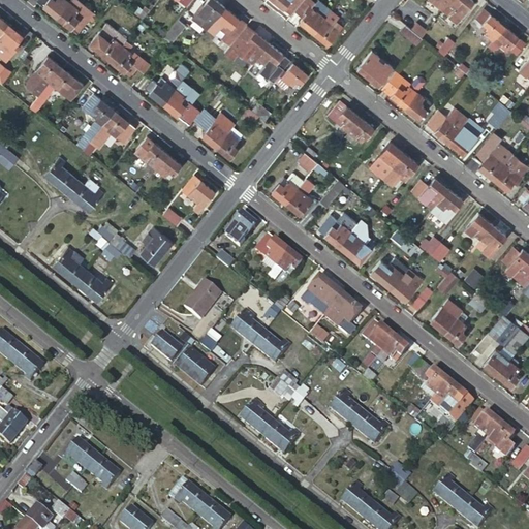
[(49,0),(44,4),(58,16),(69,1),(68,0),(49,0)]
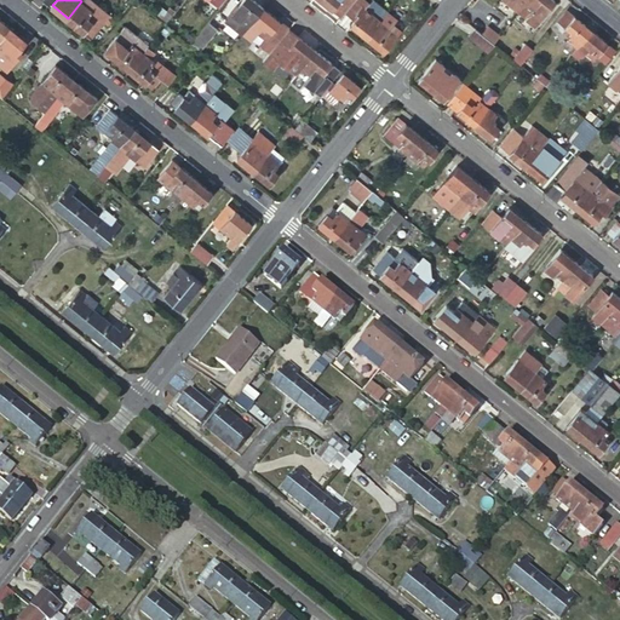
[(114,17),(92,0),(82,0),(81,1),(68,18),(91,36),(104,19),(109,23),(114,17)]
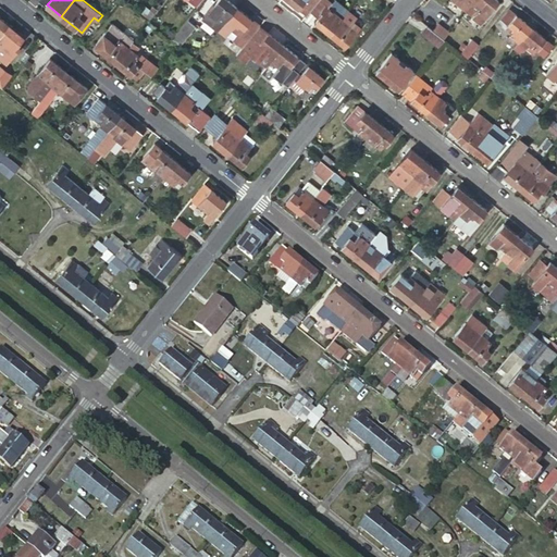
[(224,23),(237,8),(227,0),(219,0),(203,19),(218,31),(220,28),(224,23)]
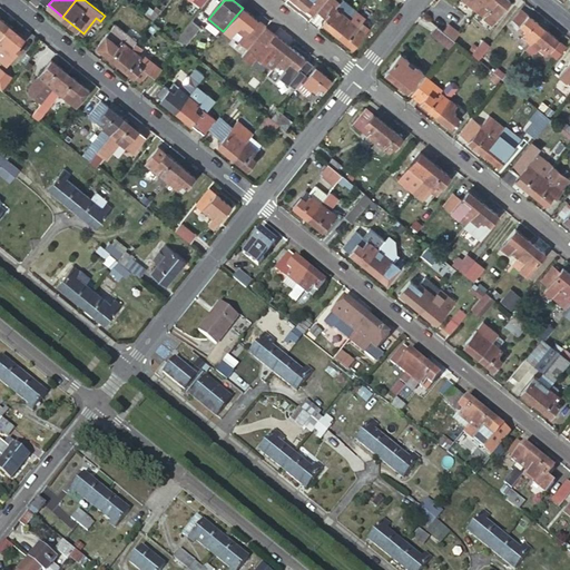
[(326,0),(295,0),(315,16),(318,10),(325,2),(326,0)]
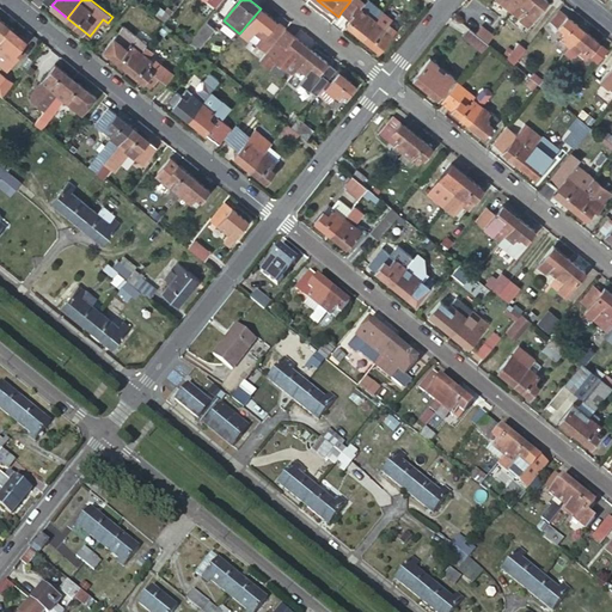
[(365,0),(363,0),(350,0),(349,2),(342,11),(350,18),(346,23),(362,37),(375,20),(360,7),(365,0)]
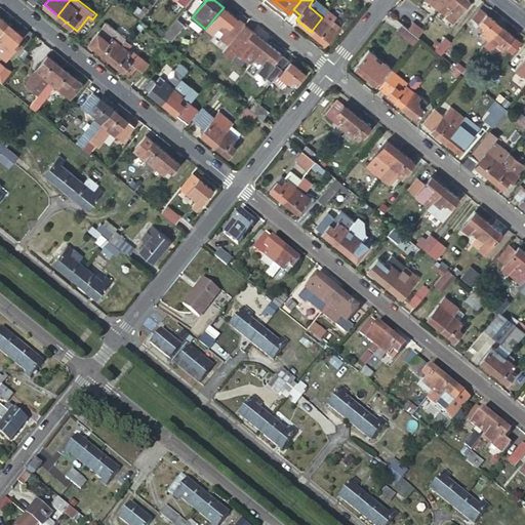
[(427,0),(440,10),(447,0),(427,0)]
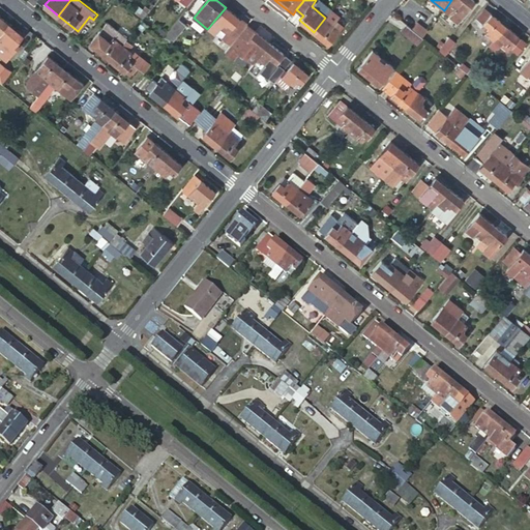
[(475,0),(474,0),(451,0),(444,10),(459,22),(475,0)]
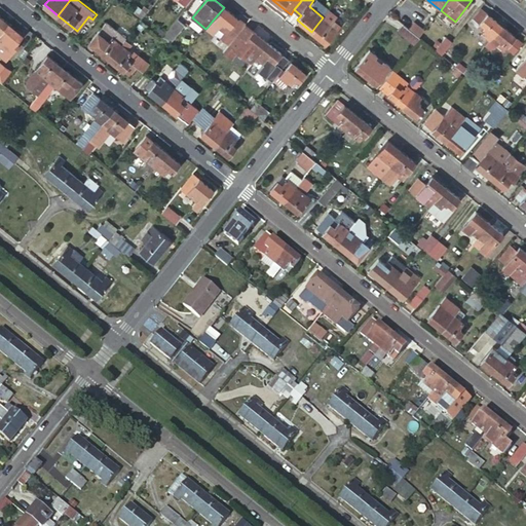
[(137,3),(132,9),(142,17),(149,9),(145,5),(142,8),(137,3)]
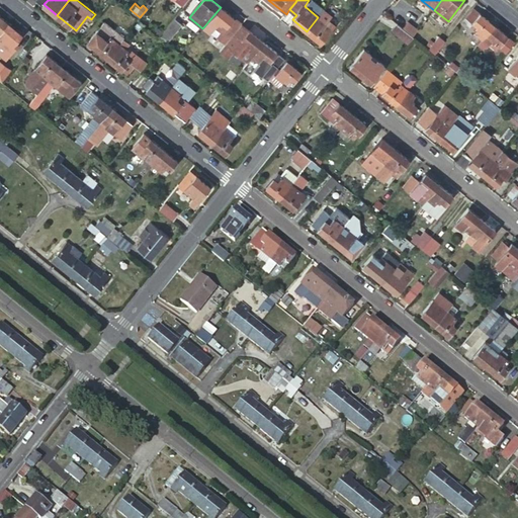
[(208,21),(204,26),(211,32),(226,44),(242,24),(221,7),(208,21)]
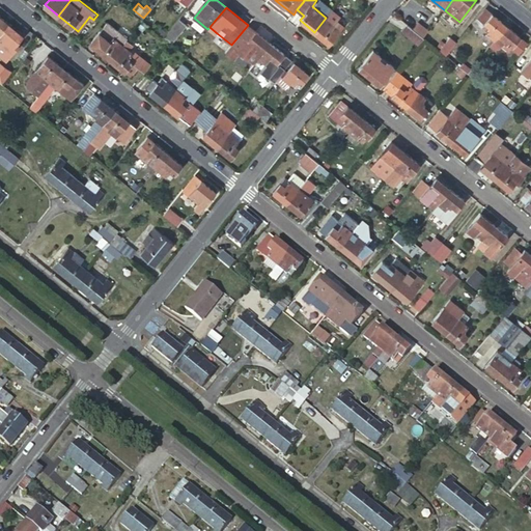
[(491,45),(506,25),(486,9),(476,22),(488,32),(482,39),(490,46),(491,45)]
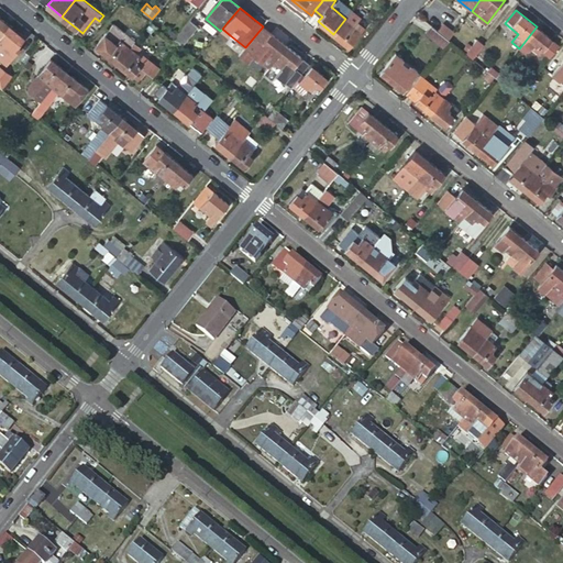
[(352,11),(345,19),(333,34),(349,46),(361,31),(353,24),(360,17),(352,11)]
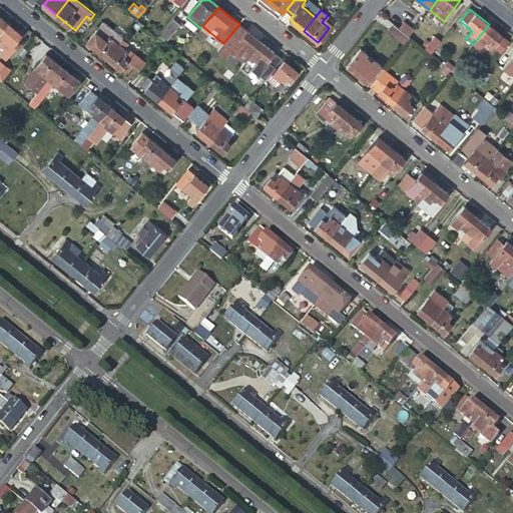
[(398,17),(394,24),(409,36),(414,30),(398,17)]
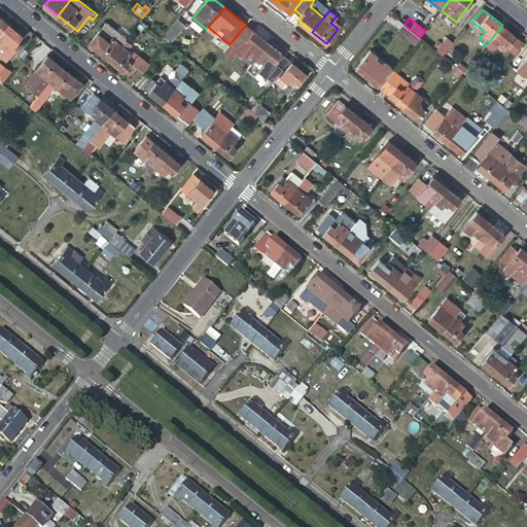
[(405,25),(398,20),(393,27),(415,43),(420,37),(405,25)]
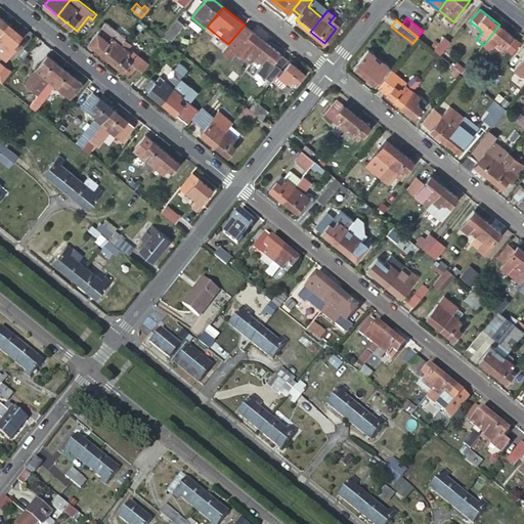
[(126,39),(127,38),(106,22),(90,41),(110,58),(122,44),(126,39)]
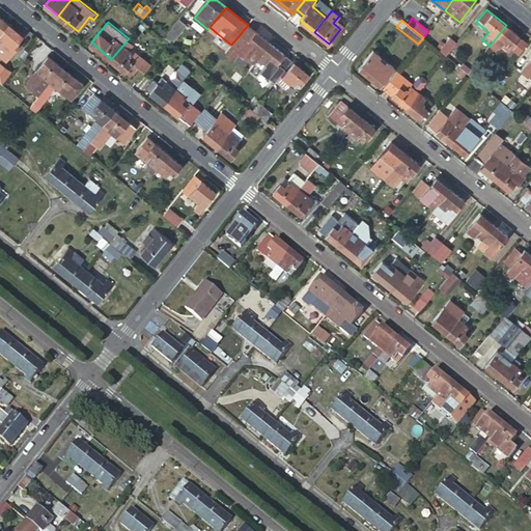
[(0,32),(0,49),(1,51),(10,40),(14,43),(21,34),(8,23),(0,32)]
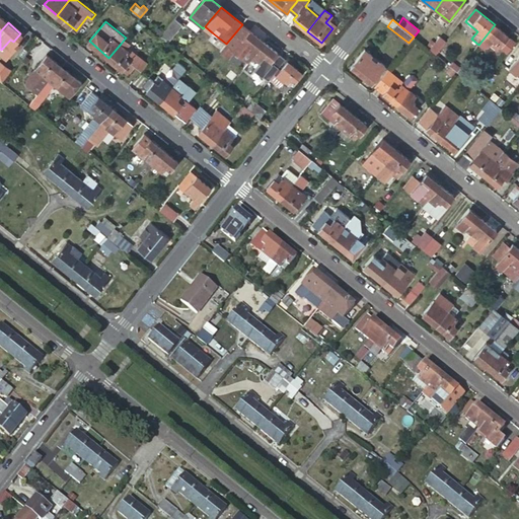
[(176,28),(170,23),(160,35),(166,41),(176,28)]
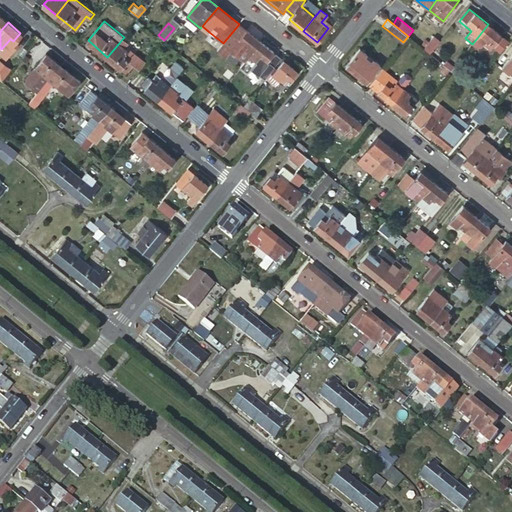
[(245,62),(261,42),(248,31),(239,24),(223,43),(218,49),(224,54),(228,48),(245,62)]
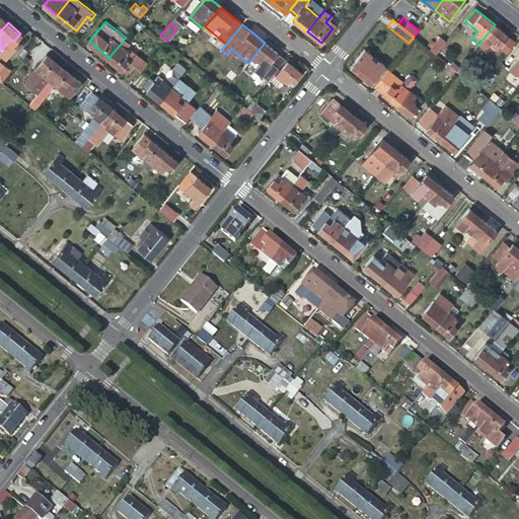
[(516,42),(495,24),(479,44),(486,49),(490,44),(497,50),(501,45),(509,51),(516,42)]
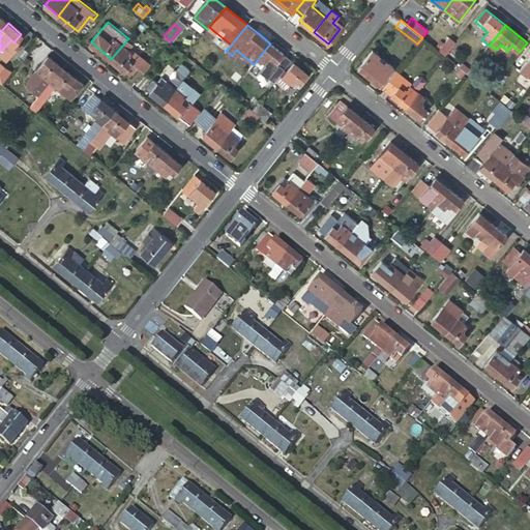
[(455,42),(449,37),(439,51),(445,56),(455,42)]
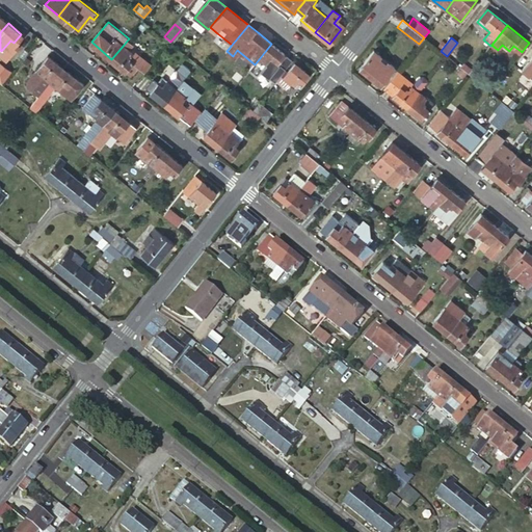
[(133,45),(128,40),(124,45),(129,50),(133,45)]
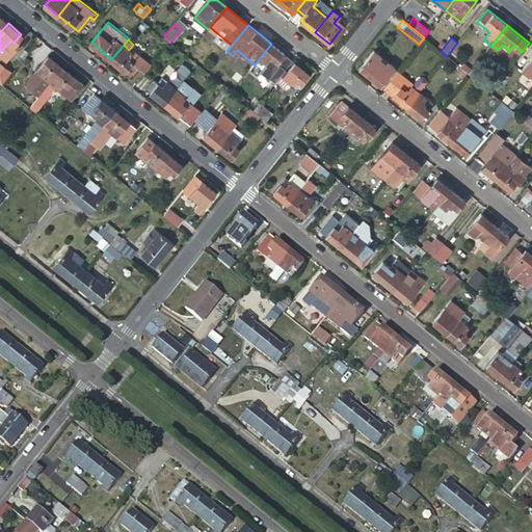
[(285,55),(271,44),(255,64),(254,67),(260,72),(273,56),(280,61),(285,55)]
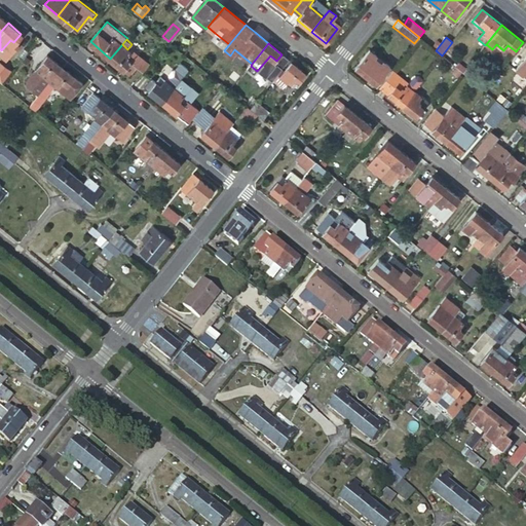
[(122,44),(110,59),(130,75),(139,66),(134,62),(138,58),(127,49),(122,44)]
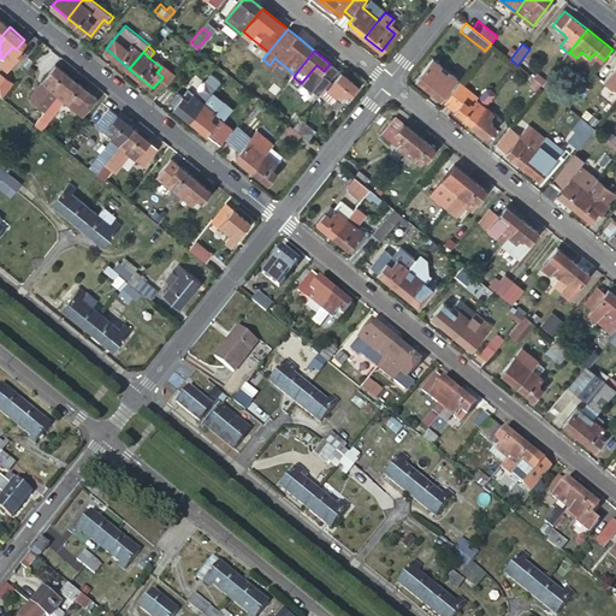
[(433,59),(416,80),(442,100),(457,80),(433,59)]
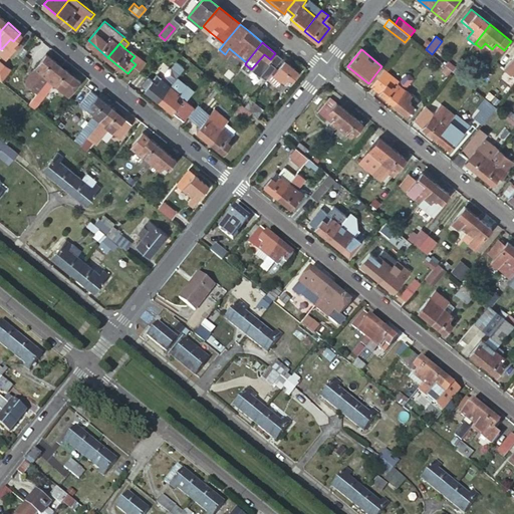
[(497,49),(491,57),(494,59),(500,52),(497,49)]
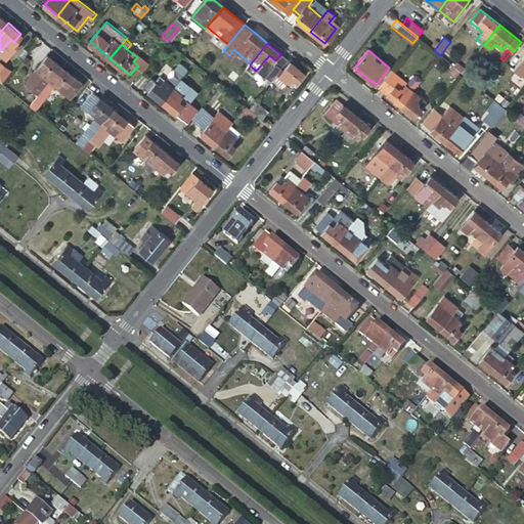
[(46,84),(60,66),(47,55),(40,63),(44,68),(37,77),(46,84)]
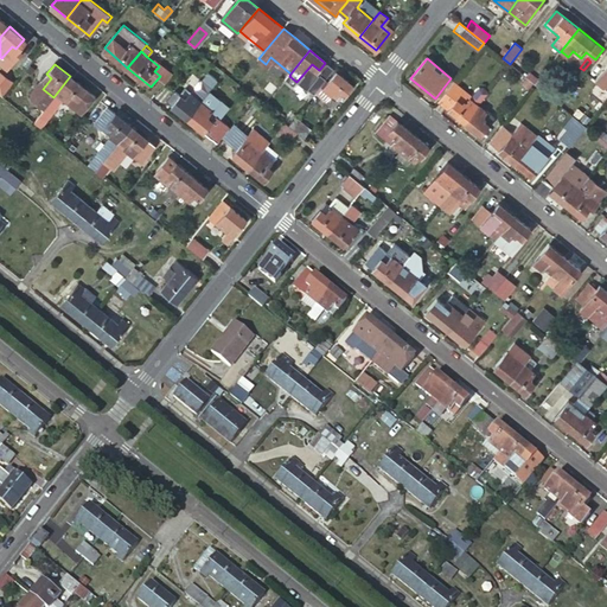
[(606,88),(606,64),(595,80),(606,88)]
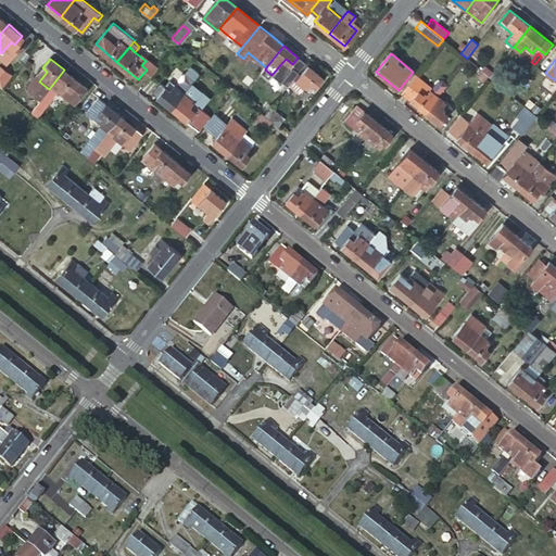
[(0,65),(0,84),(1,85),(10,74),(0,65)]
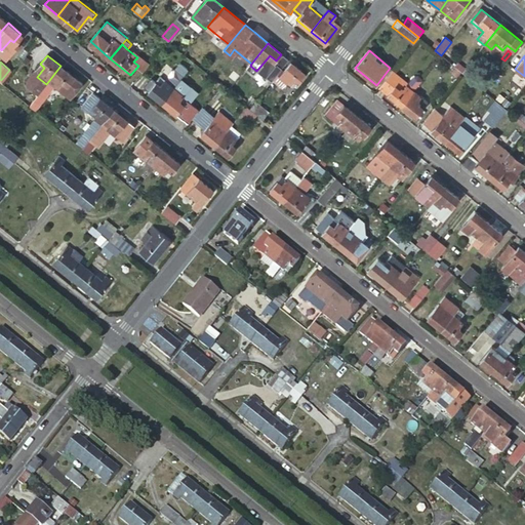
[(283,72),(281,69),(278,74),(279,75),(274,80),(283,87),(287,82),(293,88),(305,74),(290,63),(283,72)]
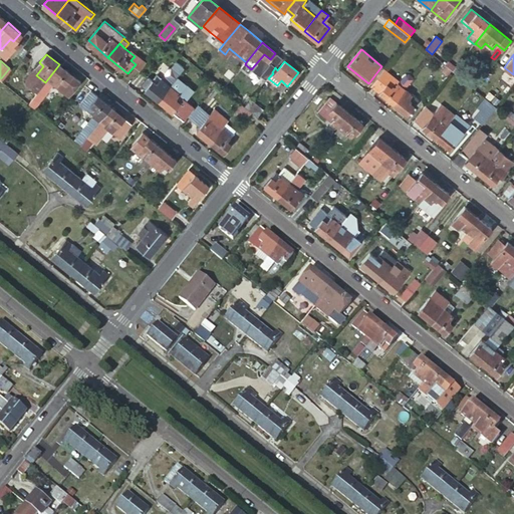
[(449,61),(446,65),(453,71),(456,66),(449,61)]
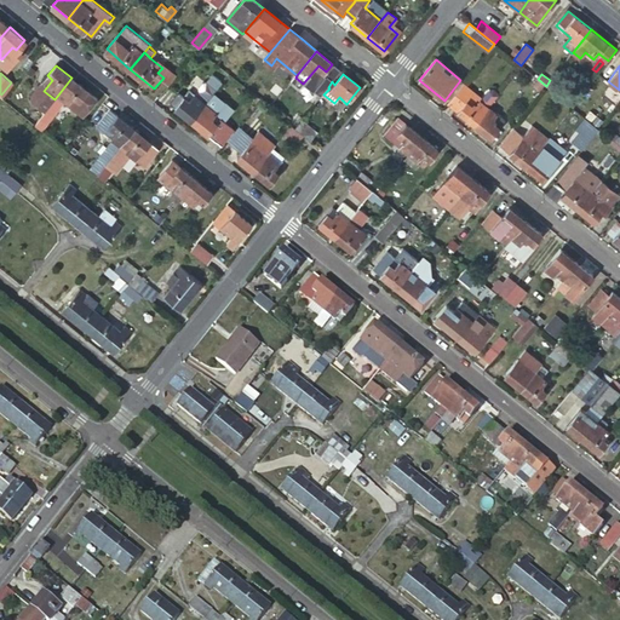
[(97,98),(72,78),(55,99),(46,110),(52,115),(64,101),(84,115),(97,98)]
